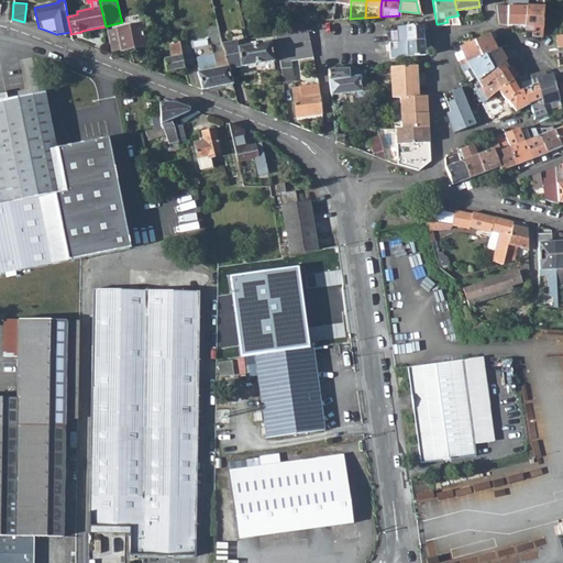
[(525,7),(509,7),(496,6),(497,24),(506,25),(525,25),(525,7)]
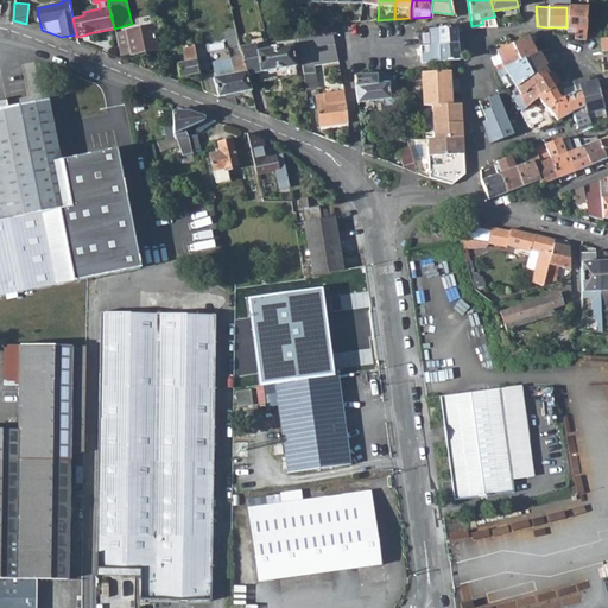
[(567,7),(567,27),(575,29),(575,37),(586,37),(586,26),(587,13),(587,8),(567,7)]
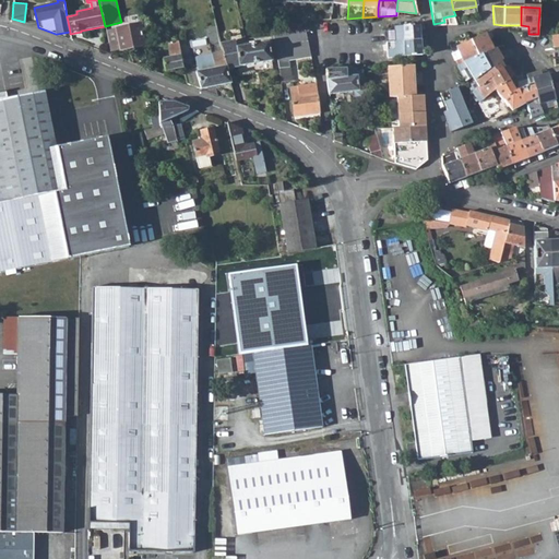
[(105,26),(110,52),(121,50),(117,28),(140,24),(138,14),(120,19),(121,22),(105,26)]
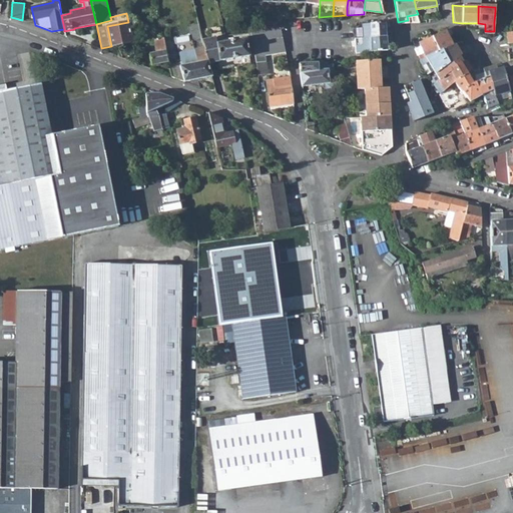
[(274,22),(265,23),(266,30),(281,28),(280,21),(274,22)]
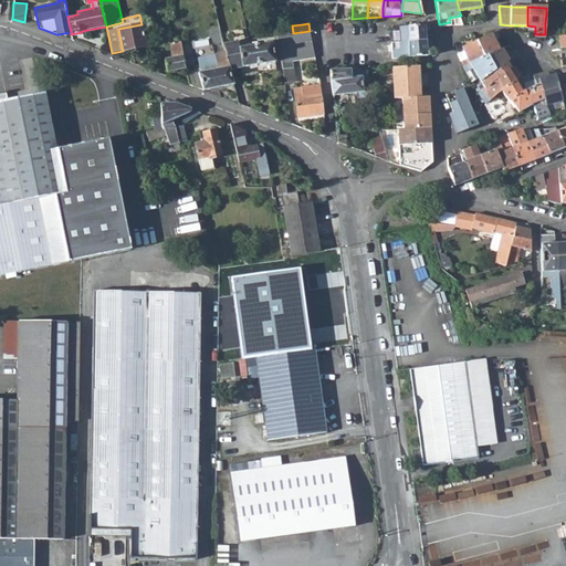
[(123,51),(146,45),(142,24),(118,29),(123,51)]
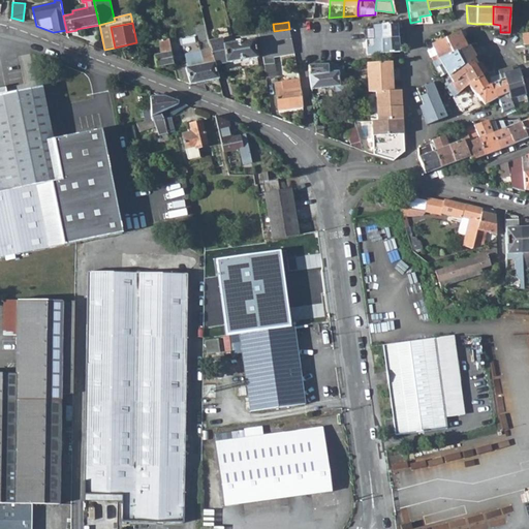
[(201,59),(203,63),(186,67),(186,63),(174,66),(176,79),(190,84),(218,78),(215,64),(209,39),(206,25),(201,26),(203,33),(196,35),(201,59)]
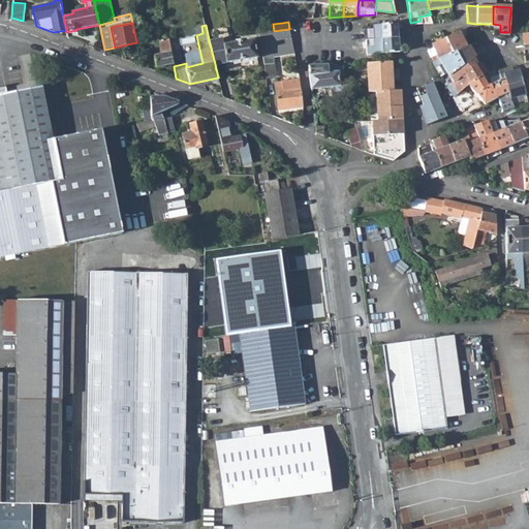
[(397,29),(397,25),(373,25),(366,29),(366,39),(397,37),(402,37),(401,29),(397,29)]
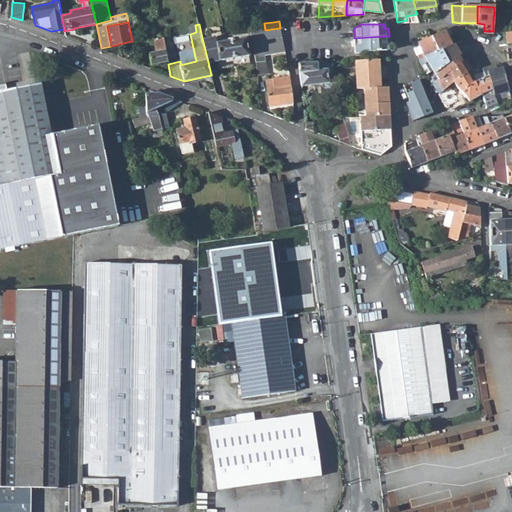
[(265,30),(251,32),(253,43),(256,63),(262,61),(262,56),(260,43),(278,40),(280,46),(284,45),(280,28),(265,30)]
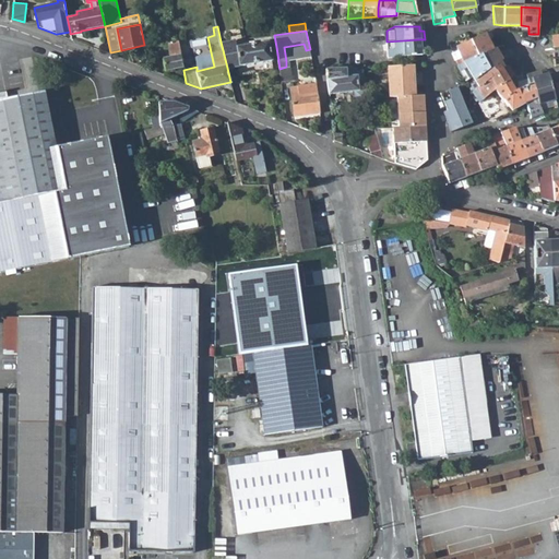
[(471,39),(478,56),(494,49),(486,33),(471,39)]
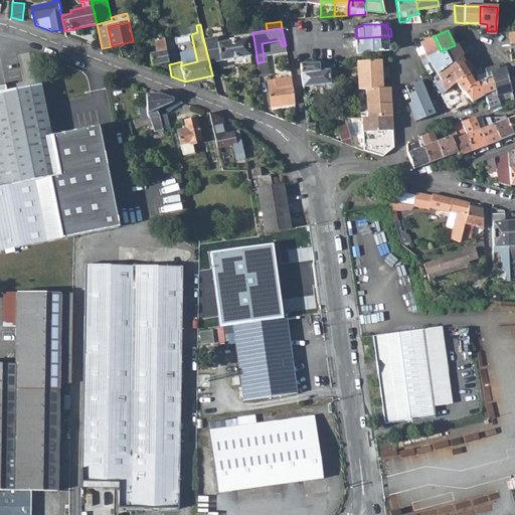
[(386,36),(356,38),(356,53),(388,50),(386,36)]
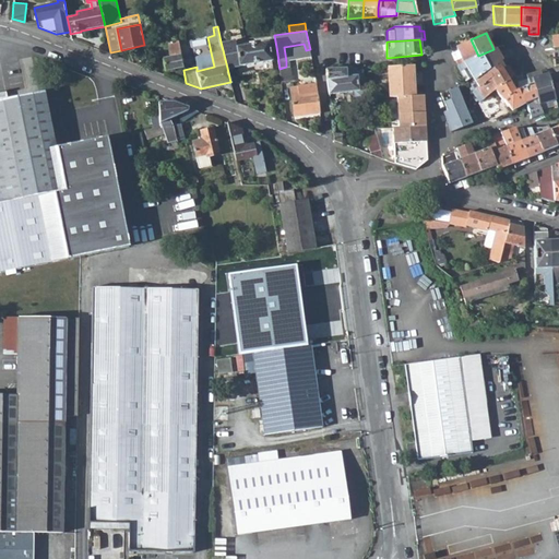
[(459,64),(478,56),(471,39),(456,46),(461,58),(456,60),(459,64)]
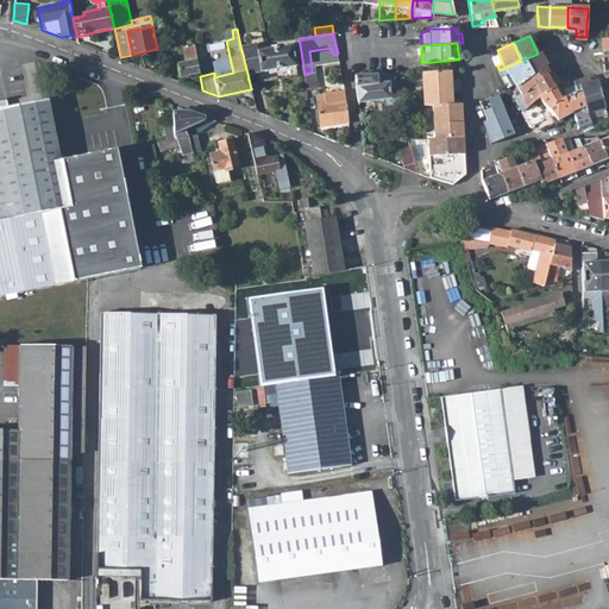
[(258,50),(257,44),(240,45),(248,74),(274,69),(283,68),(296,66),(293,46),(258,50)]
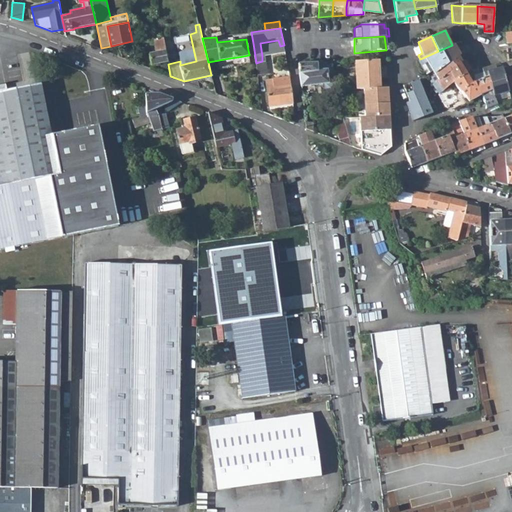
[(151,65),(167,61),(162,38),(153,40),(155,52),(149,54),(151,65)]
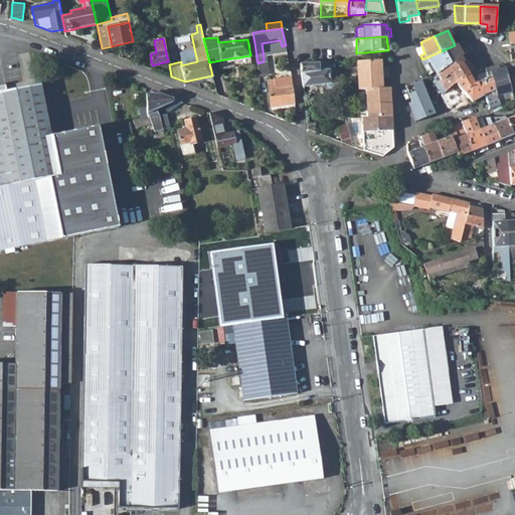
[(262,43),(264,56),(287,53),(286,45),(282,46),(280,40),(262,43)]
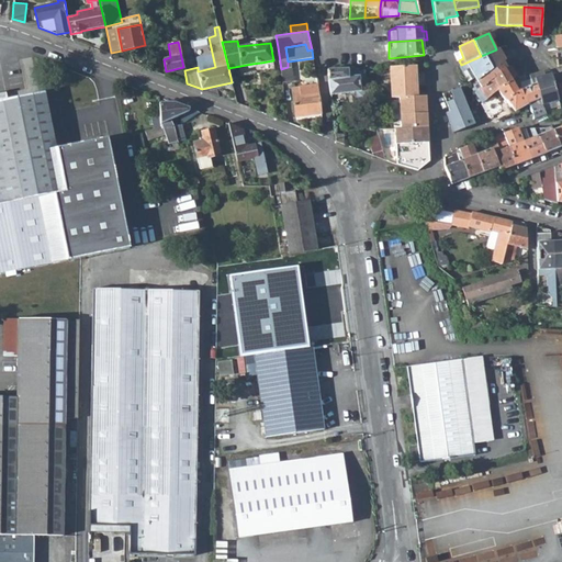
[(496,49),(481,56),(489,71),(503,60),(505,59),(498,48),(496,49)]
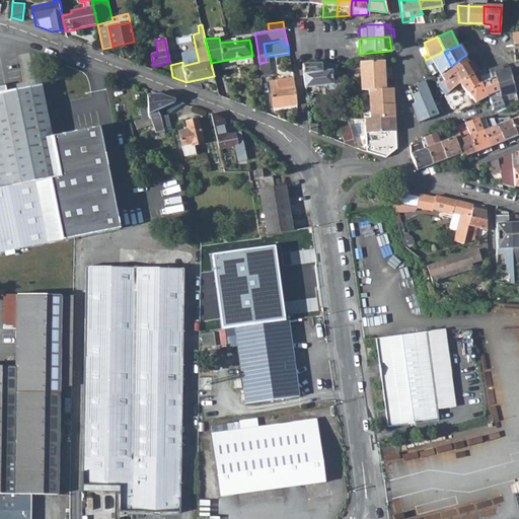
[(444,52),(426,60),(425,61),(433,78),(451,66),(444,52)]
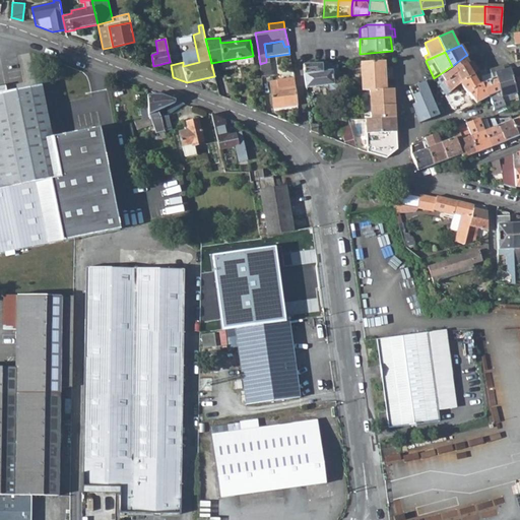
[(452,66),(434,78),(439,85),(456,73),(455,71),(471,61),(476,58),(474,55),(466,59),(465,56),(452,66)]
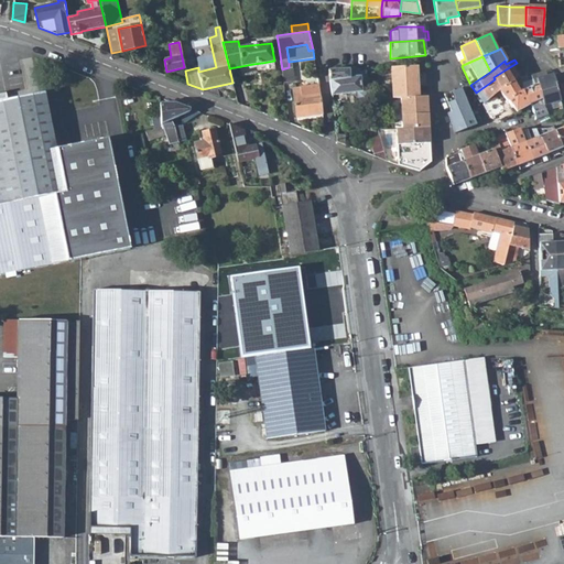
[(418,66),(390,67),(392,98),(400,97),(419,97),(418,66)]
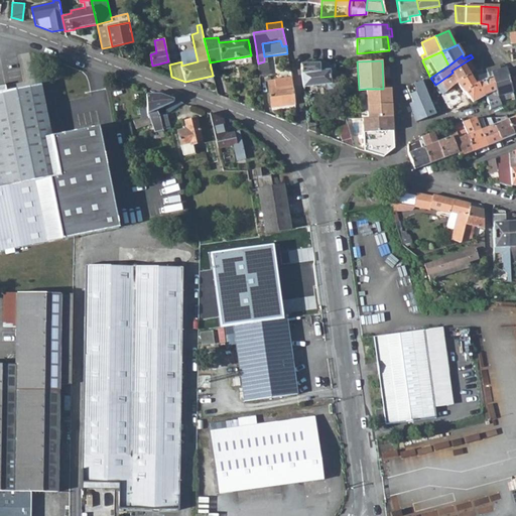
[(458,83),(476,73),(468,60),(452,71),(453,73),(458,83)]
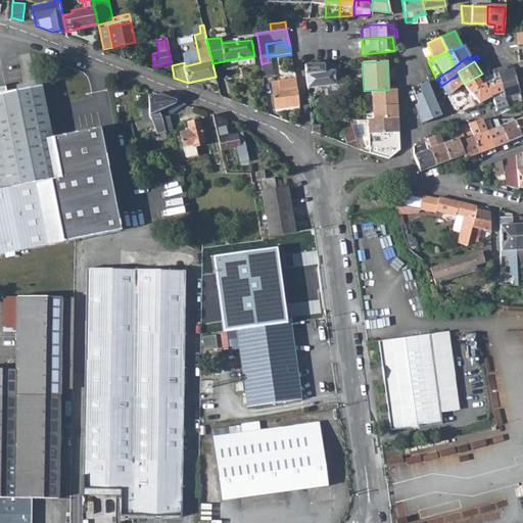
[(262,64),(264,79),(272,78),(269,62),(268,62),(262,64)]
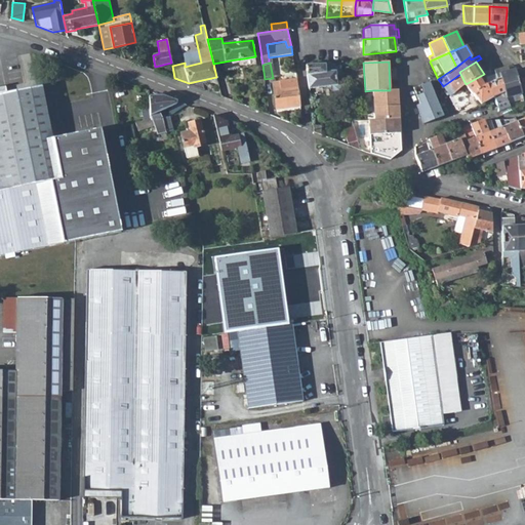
[(334,67),(333,64),(308,65),(309,88),(333,85),(335,102),(347,99),(340,67),(334,67)]
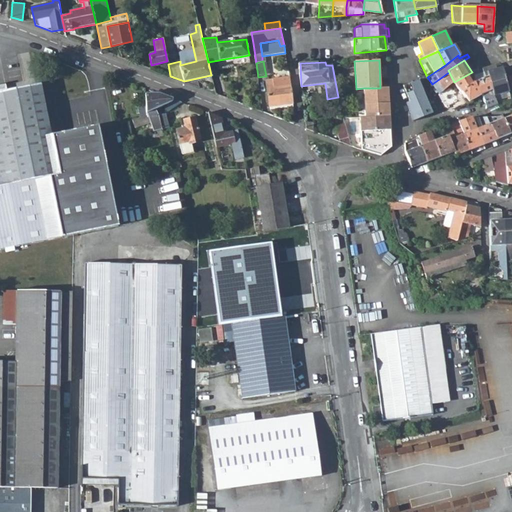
[(484,77),(485,77),(491,91),(497,104),(498,107),(501,106),(499,99),(498,94),(509,91),(504,74),(502,67),(497,69),(496,65),(479,70),(480,73),(482,73),(484,77)]
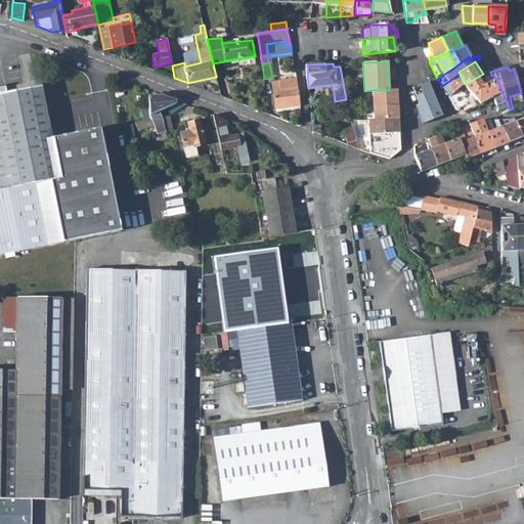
[(442,86),(445,91),(448,96),(462,86),(465,84),(460,74),(442,86)]
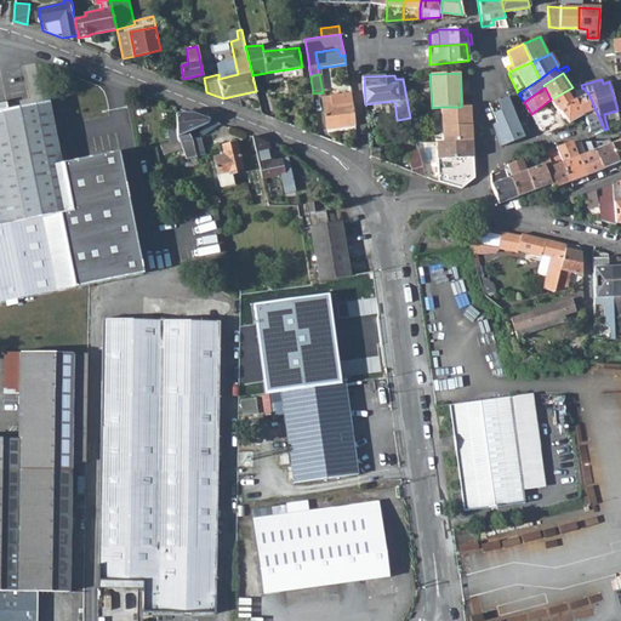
[(584,127),(580,118),(581,118),(575,101),(575,91),(573,87),(551,100),(547,102),(531,114),(540,129),(550,134),(568,129),(569,130),(584,127)]
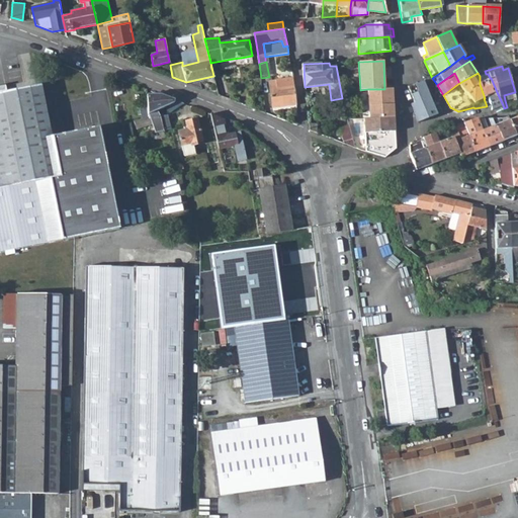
[(480,76),(480,84),(485,98),(488,97),(497,92),(491,78),(490,78),(488,74),(486,74),(483,75),(480,76)]
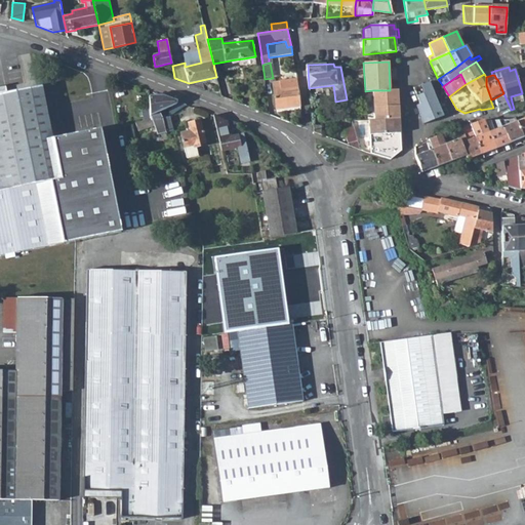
[(298,85),(281,87),(280,81),(275,82),(275,77),(273,78),(276,109),(300,105),(299,91),(298,85)]
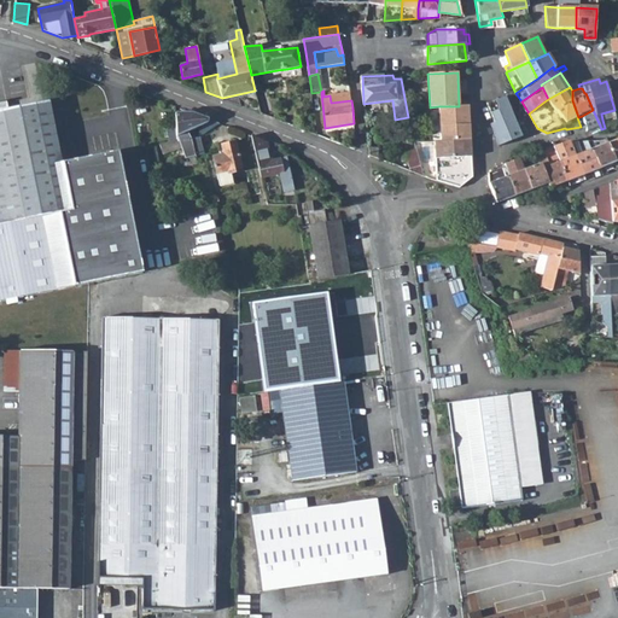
[(350,93),(330,95),(331,103),(351,100),(350,93)]
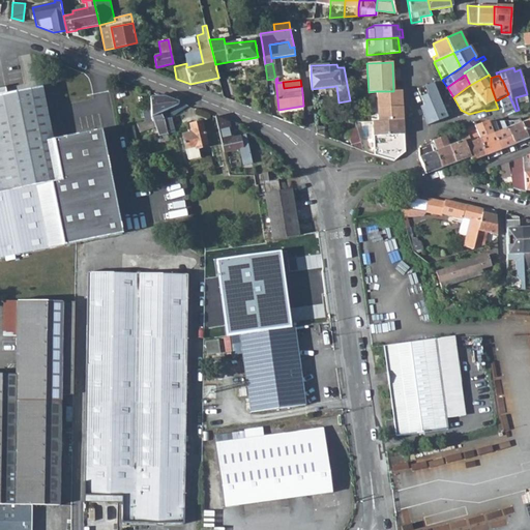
[(427,124),(447,117),(433,83),(417,89),(424,105),(420,107),(427,124)]
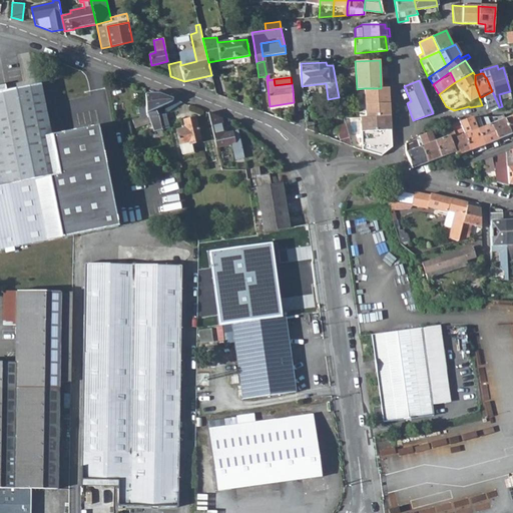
[(0,248),(118,225),(98,126),(51,135),(41,84),(0,92),(0,248)]
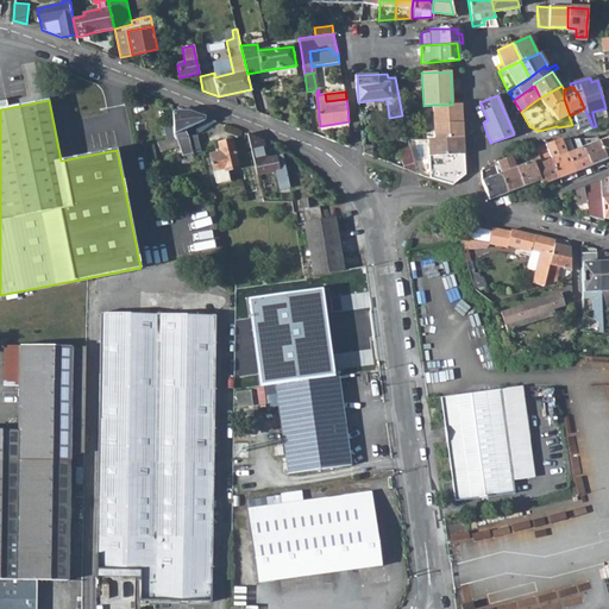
[(452,105),(432,105),(434,139),(463,138),(462,104),(452,105)]
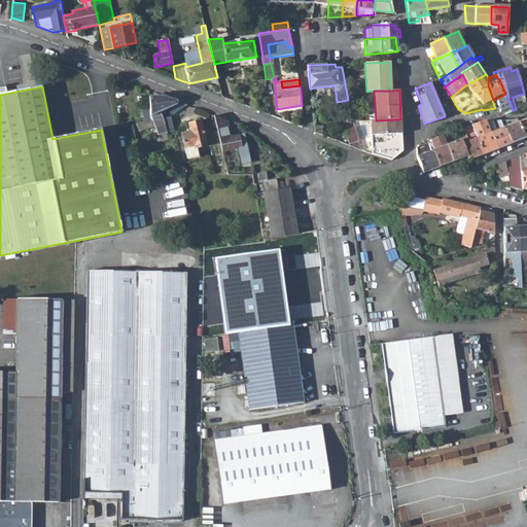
[(512,107),(505,94),(496,99),(497,106),(499,111),(499,112),(512,107)]
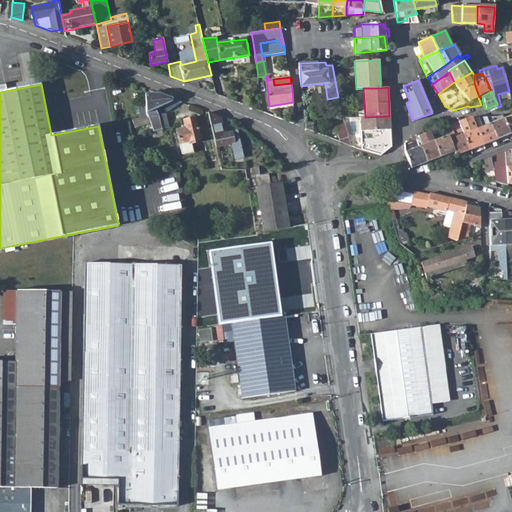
[(158,93),(146,94),(149,116),(151,122),(153,131),(170,127),(167,113),(160,115),(157,109),(167,104),(168,106),(167,107),(169,112),(181,104),(182,102),(158,93)]
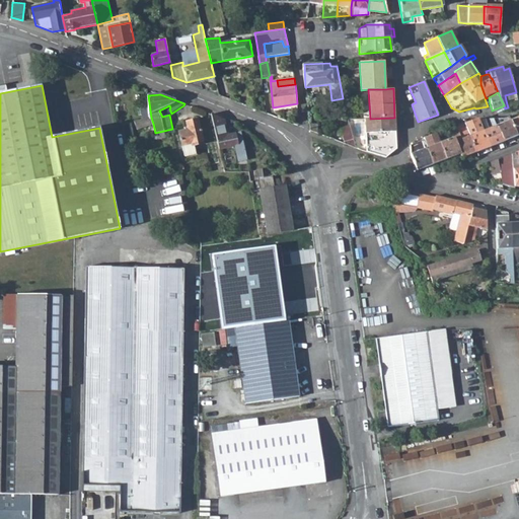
[(224,119),(211,114),(217,141),(219,149),(237,145),(235,134),(228,135),(224,119)]
